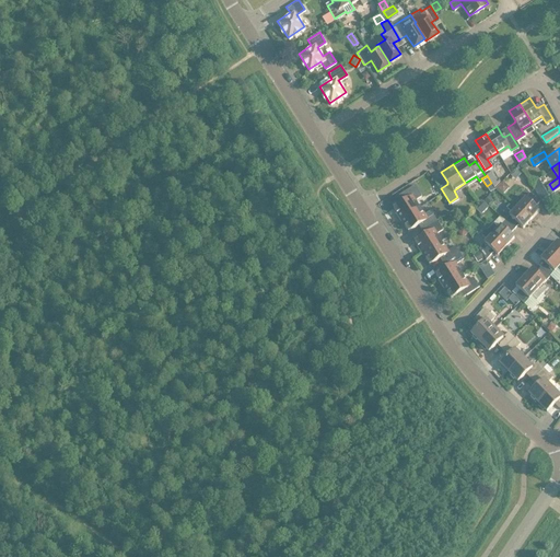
[(534,188),(541,184),(537,177),(529,182),(534,188)]
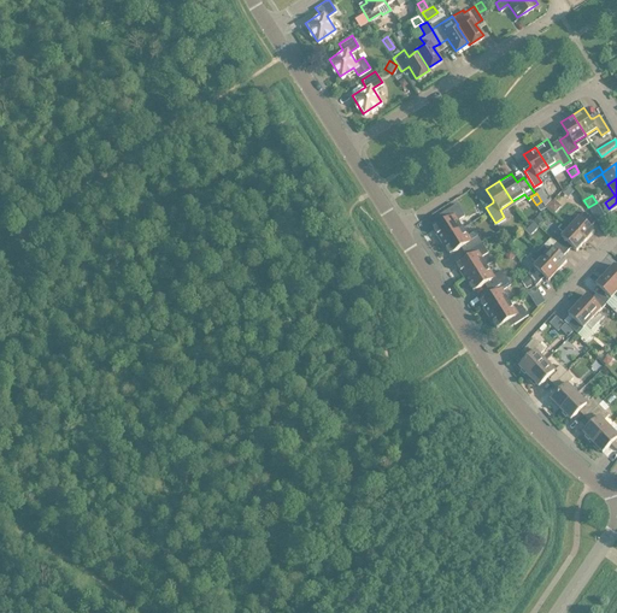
[(546,205),(553,211),(559,202),(552,196),(546,205)]
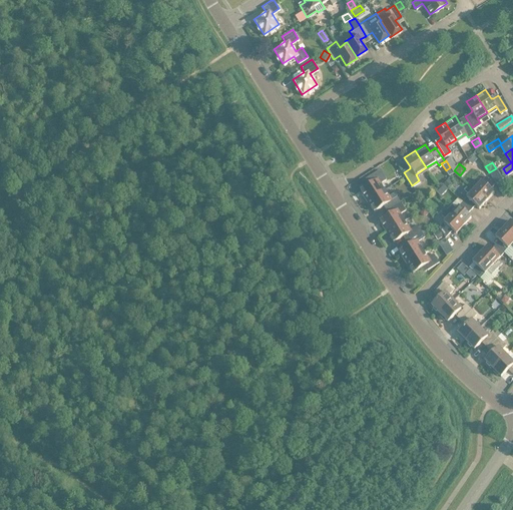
[(359,188),(366,199),(383,188),(379,182),(386,178),(379,168),(368,175),(371,181),(359,188)]
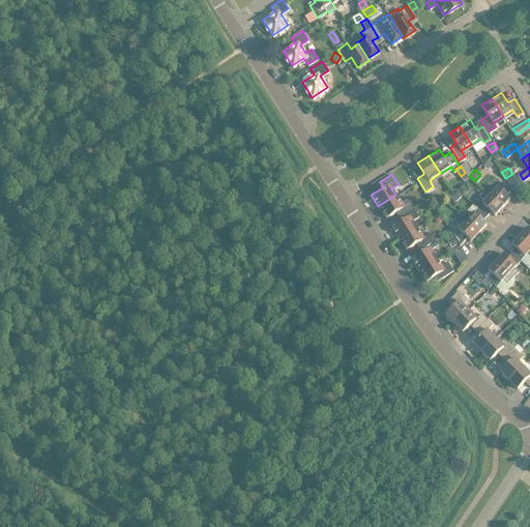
[(484,189),(501,205),(509,197),(505,194),(509,188),(501,180),(494,187),(490,183),(484,189)]
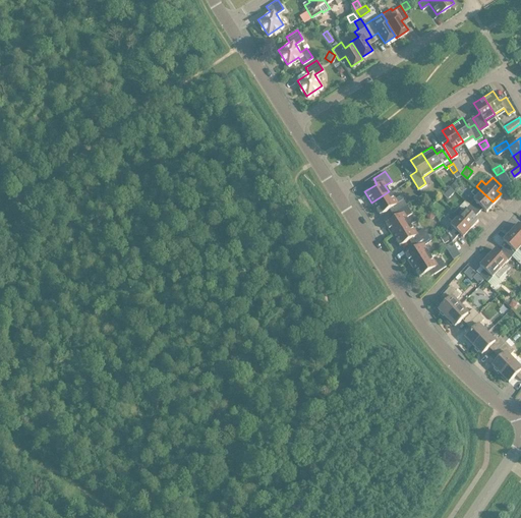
[(449,184),(453,187),(458,183),(453,179),(449,184)]
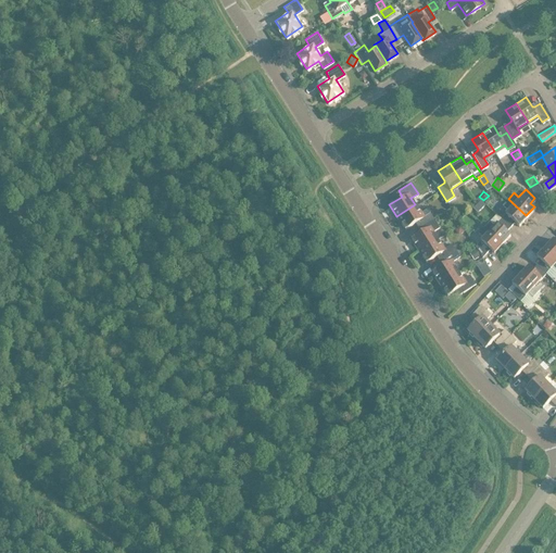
[(501,216),(509,225),(514,221),(518,224),(526,215),(508,199),(503,204),(507,209),(501,216)]
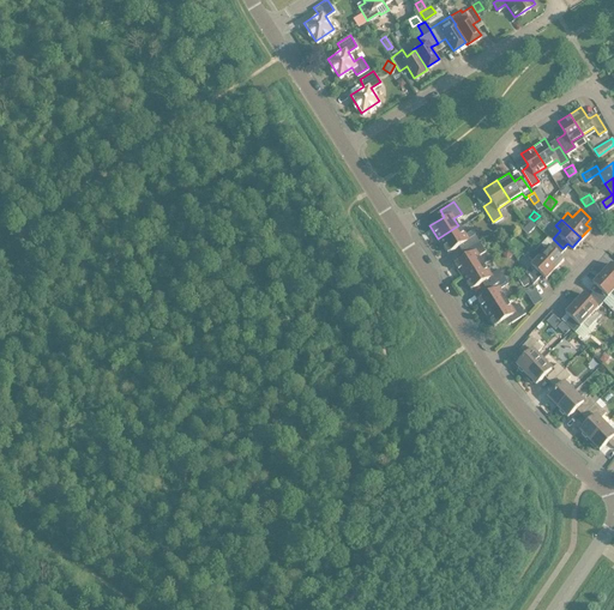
[(458,225),(438,239),(446,251),(461,242),(464,247),(477,239),(474,233),(467,237),(458,225)]
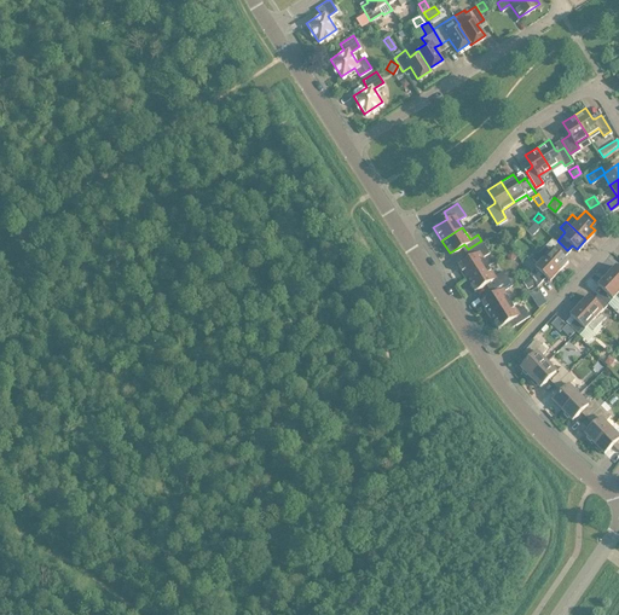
[(481,241),(468,249),(472,255),(457,265),(466,277),(486,264),(481,256),(489,251),(481,241)]
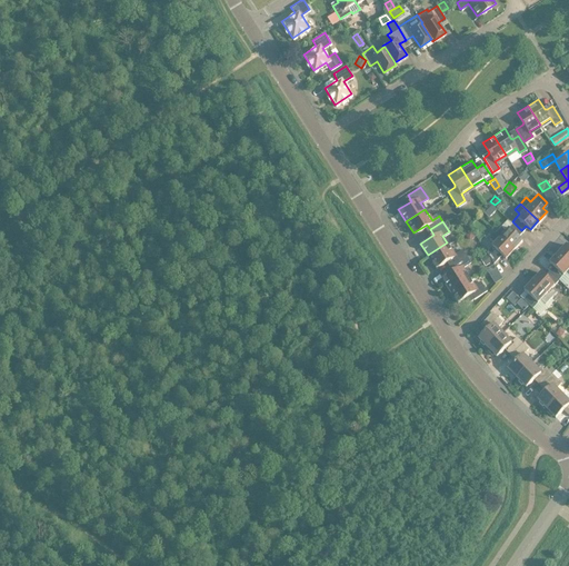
[(495,231),(512,248),(521,239),(517,236),(521,230),(512,221),(505,229),(500,225),(495,231)]
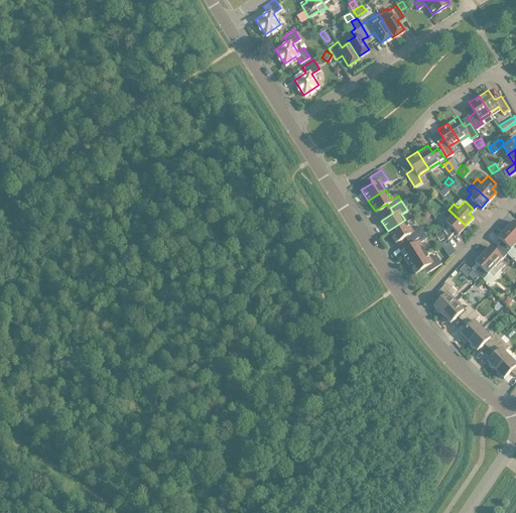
[(426,208),(421,211),(424,217),(430,213),(426,208)]
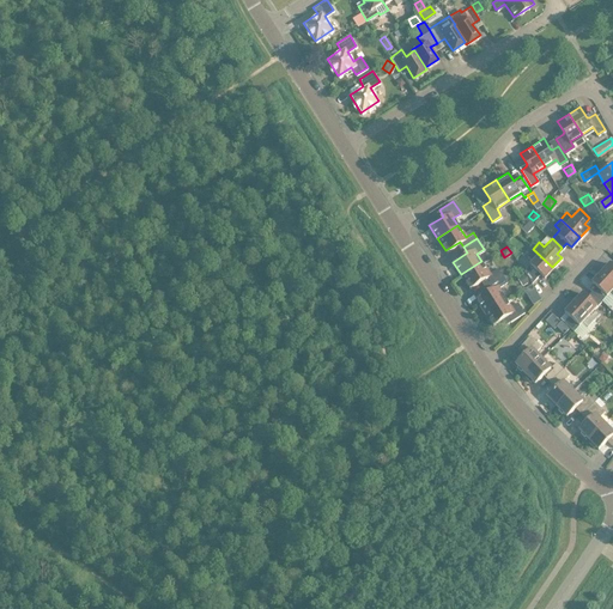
[(544,276),(552,267),(533,249),(527,255),(532,260),(523,269),(530,282),(539,273),(544,276)]
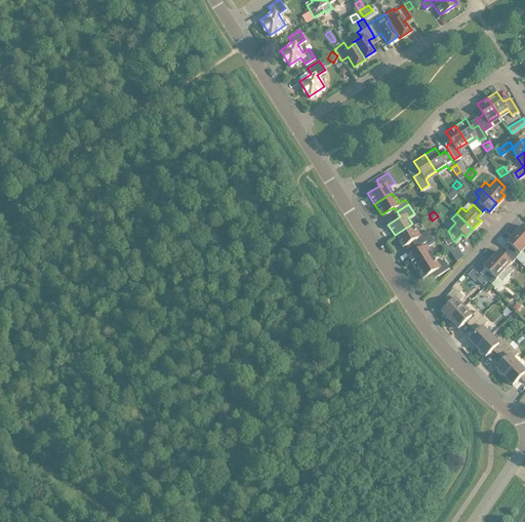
[(412,224),(395,235),(401,246),(413,238),(416,243),(430,235),(427,231),(426,229),(418,233),(412,224)]
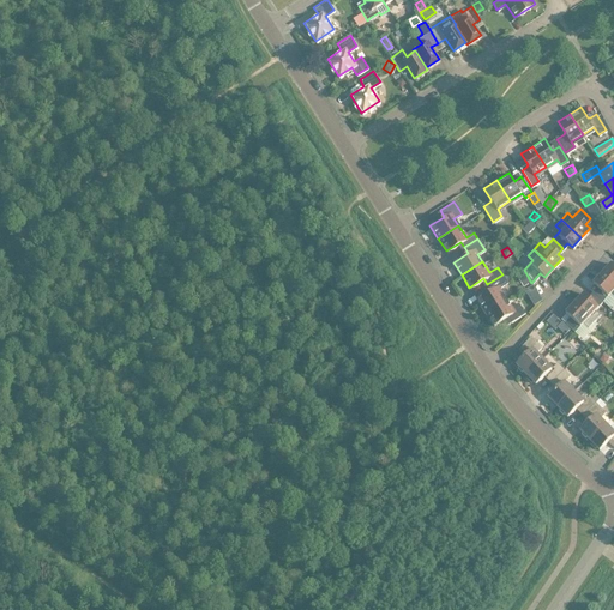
[(601,271),(613,283),(613,265),(613,266),(609,261),(601,271)]
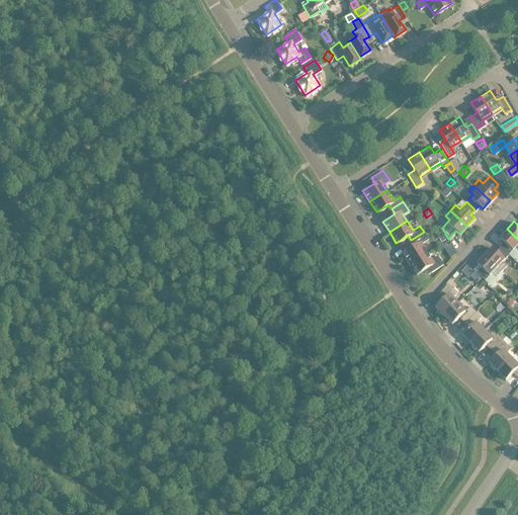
[(447,236),(442,229),(436,234),(440,241),(447,236)]
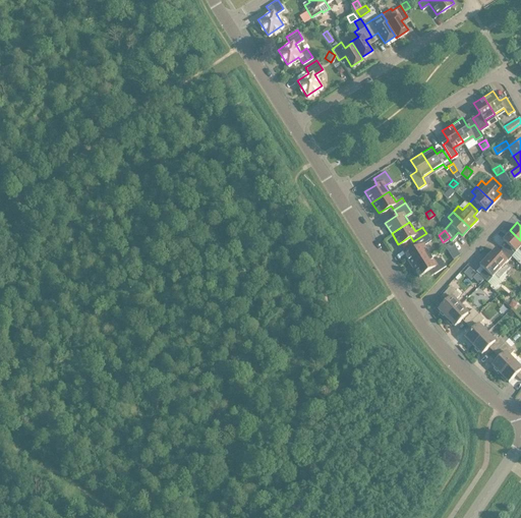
[(502,246),(511,254),(517,247),(520,250),(520,240),(510,230),(502,239),(506,242),(502,246)]
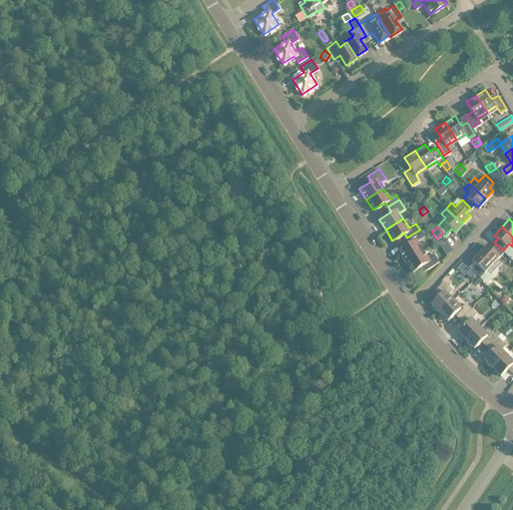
[(405,261),(422,249),(416,239),(423,235),(420,229),(407,237),(410,242),(398,249),(405,261)]
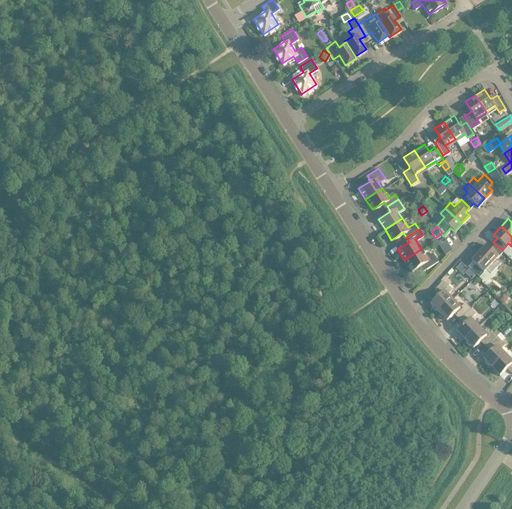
[(478,251),(495,267),(500,261),(495,257),(502,250),(493,242),(489,247),(485,243),(478,251)]
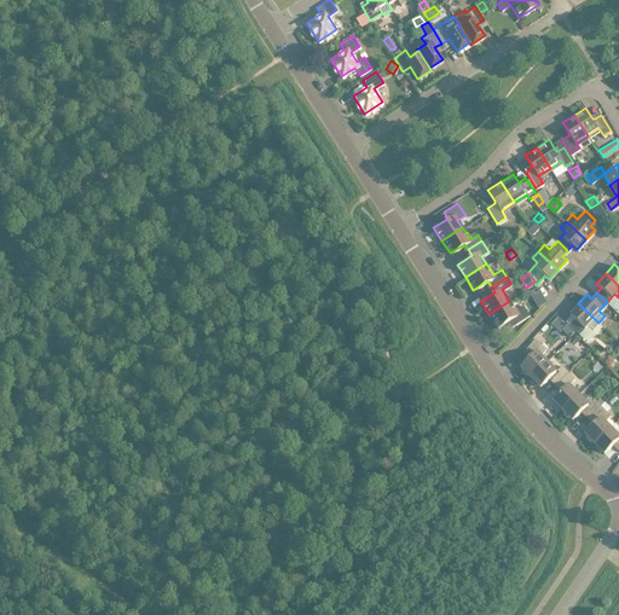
[(509,301),(489,314),(497,326),(512,318),(515,324),(528,314),(521,303),(514,308),(509,301)]
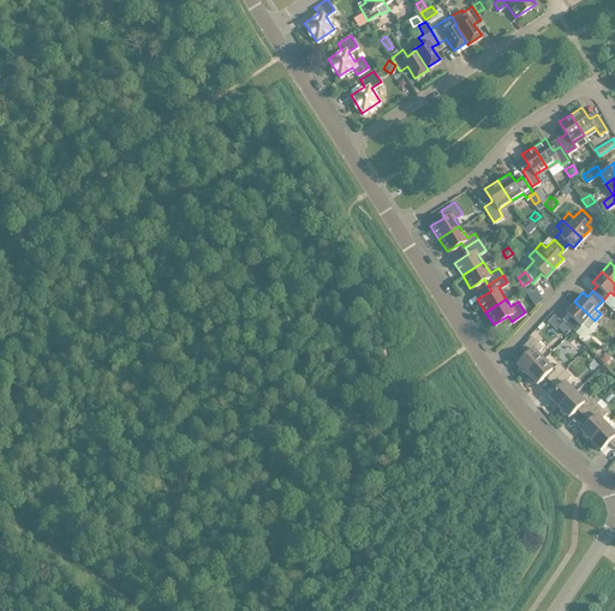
[(595,321),(574,301),(565,311),(569,316),(565,322),(574,331),(583,322),(589,327),(595,321)]
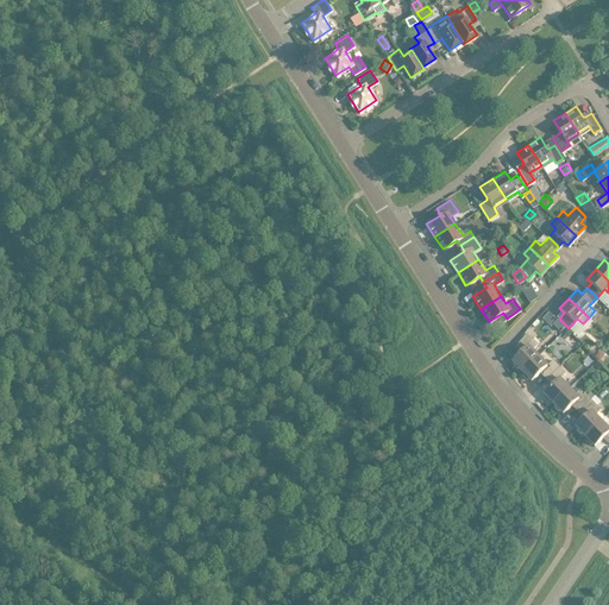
[(552,322),(556,317),(547,310),(541,316),(550,325),(552,322)]
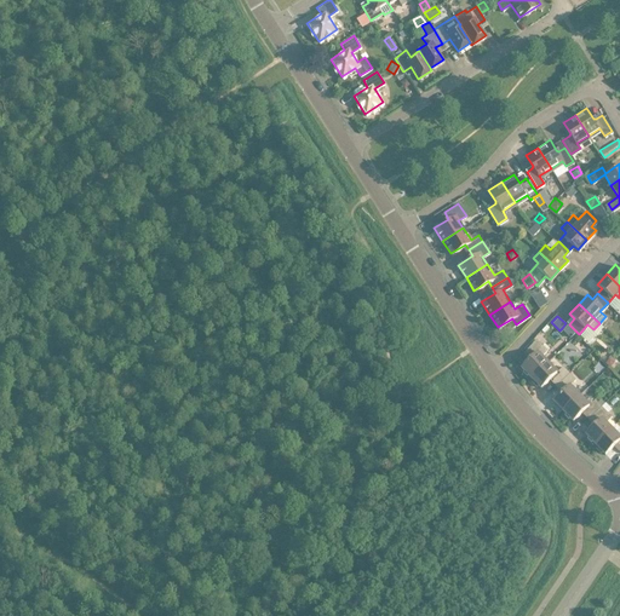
[(530,376),(546,361),(540,355),(546,349),(535,338),(524,349),(532,355),(520,366),(530,376)]
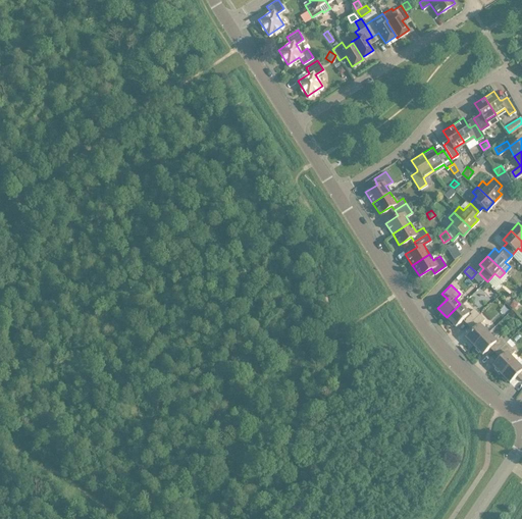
[(469,321),(478,312),(473,307),(468,312),(460,304),(447,317),(448,318),(446,319),(451,324),(452,322),(455,325),(464,316),(469,321)]
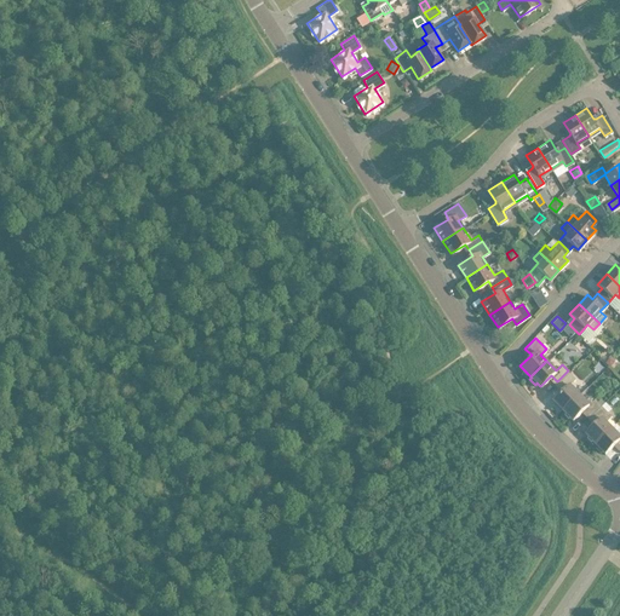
[(562,409),(578,393),(568,384),(574,378),(568,370),(557,381),(563,389),(552,399),(555,402),(554,403),(560,409),(561,408),(562,409)]
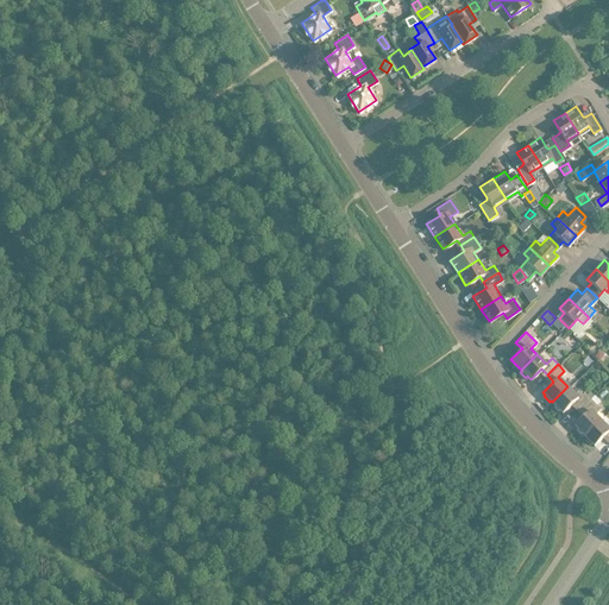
[(579,408),(590,397),(583,390),(581,392),(577,389),(573,392),(567,386),(552,402),(562,411),(572,401),(579,408)]
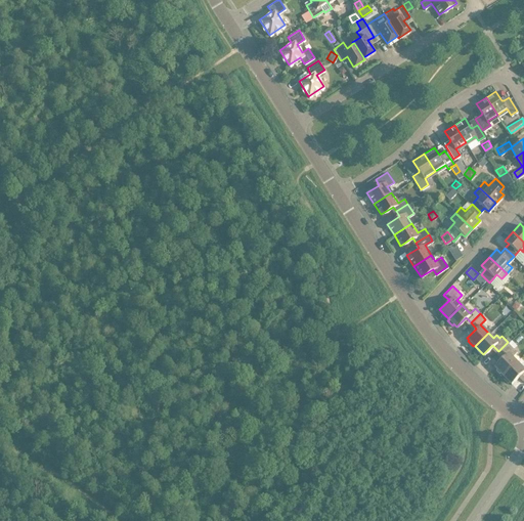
[(503,374),(516,361),(511,356),(516,351),(508,342),(498,351),(504,356),(494,365),(503,374)]
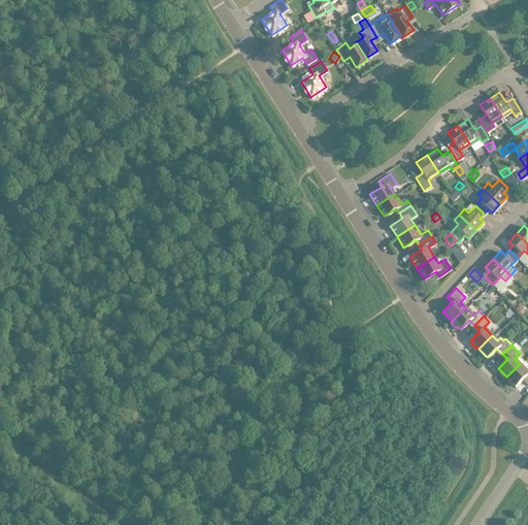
[(527,364),(524,360),(520,364),(506,376),(507,379),(506,380),(510,384),(512,383),(515,386),(522,379),(524,382),(527,384),(527,364)]
